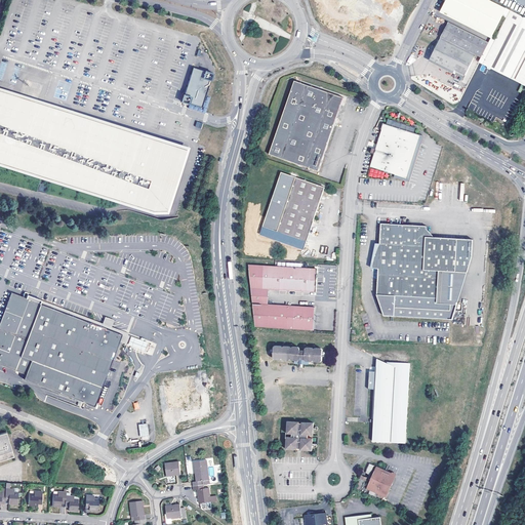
[(333,0),(330,7),(350,16),(351,14),(365,22),(373,6),(375,0),(333,0)]
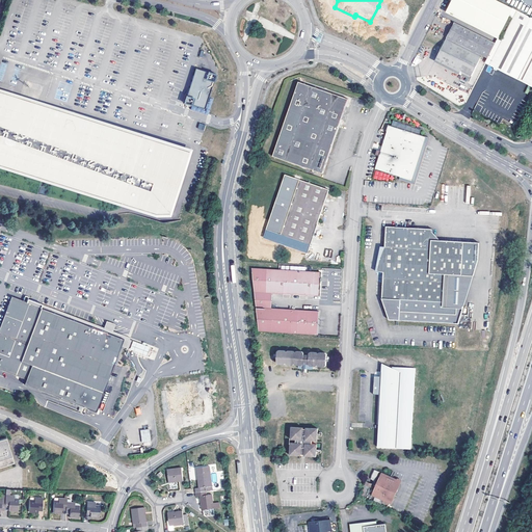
[(452,0),(447,11),(499,37),(513,7),(498,0),(452,0)]
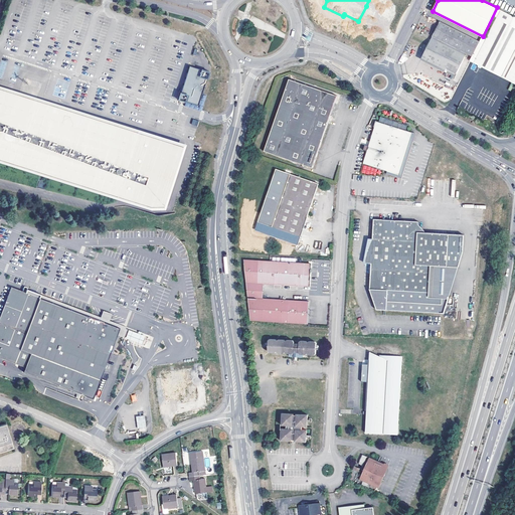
[(366,6),(358,21),(357,24),(367,29),(376,11),(366,6)]
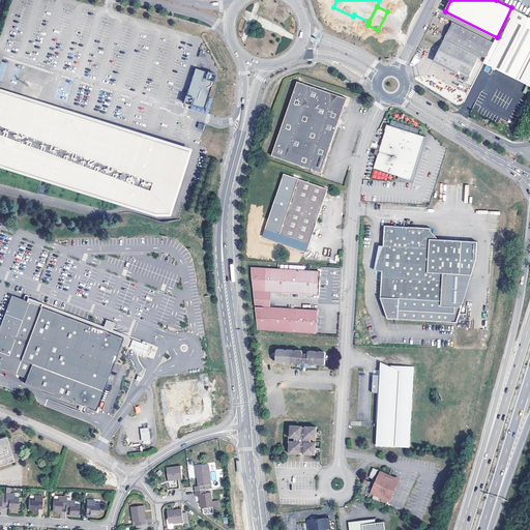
[(529,89),(529,17),(511,7),(497,37),(494,42),(487,58),(481,67),(529,91),(529,89)]
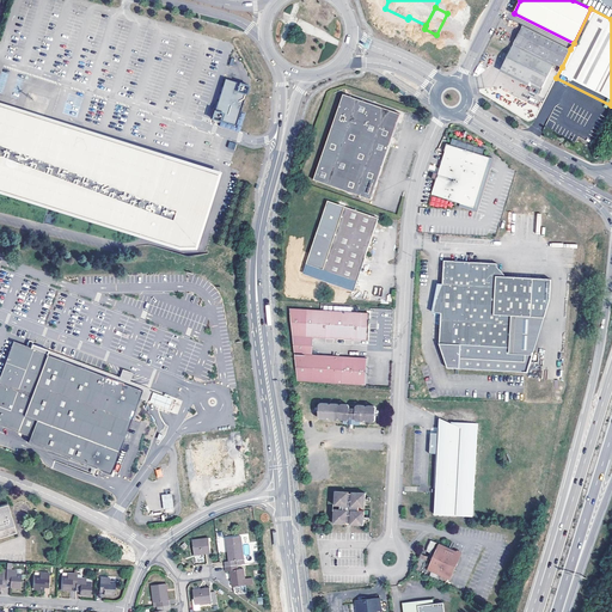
[(524,25),(514,43),(521,47),(530,29),(524,25)]
